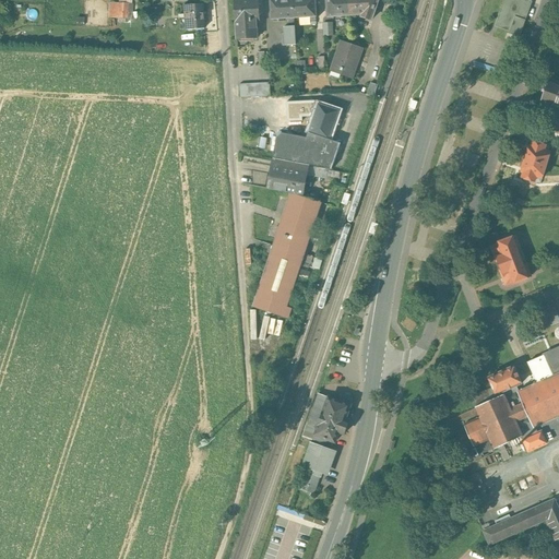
[(258,0),(254,0),(235,1),(237,39),(257,38),(257,21),(259,20),(258,0)]
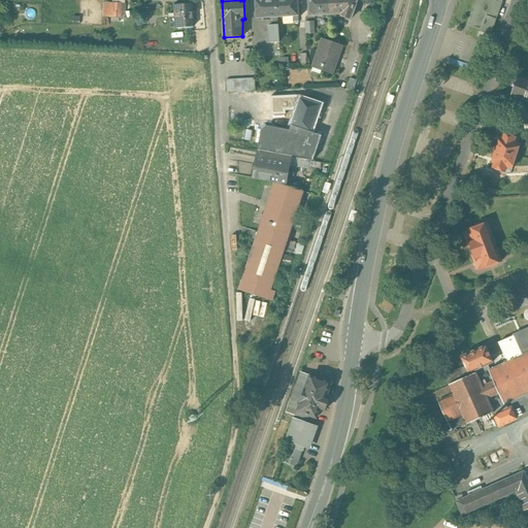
[(276,0),(256,0),(258,19),(260,19),(260,21),(264,21),(264,19),(273,18),(274,25),(269,25),(270,38),(279,38),(277,18),(276,0)]
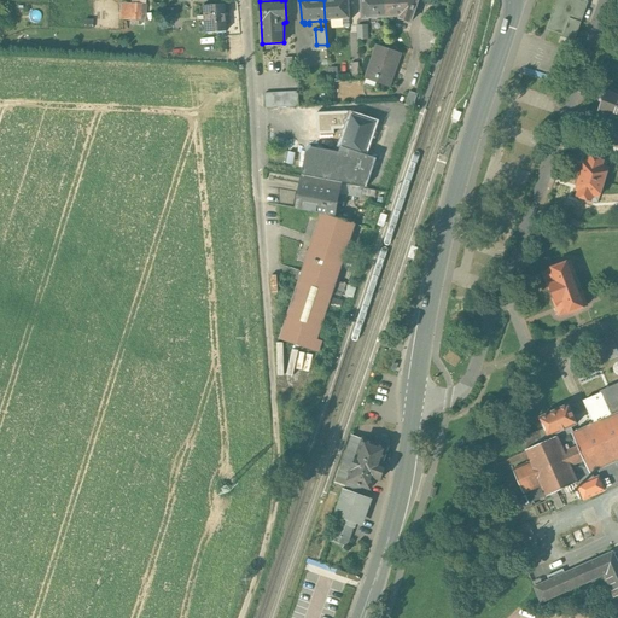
[(350,0),(324,0),(325,21),(344,19),(344,22),(350,22),(350,19),(351,19),(350,0)]
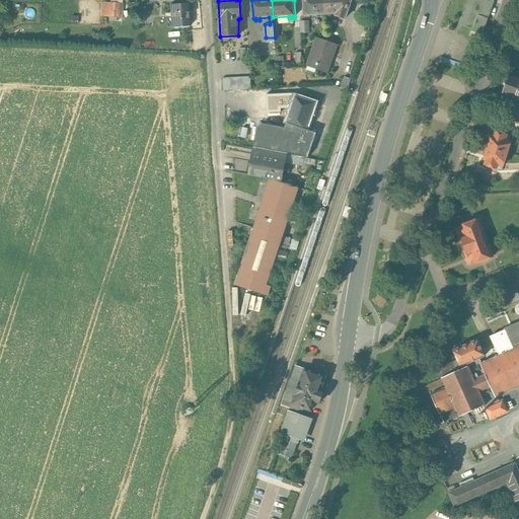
[(322,0),(304,0),(306,16),(324,15),(322,0)]
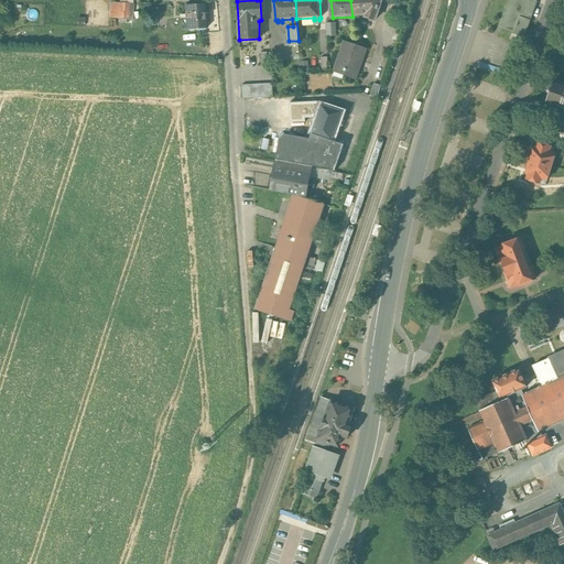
[(350,0),(353,17),(366,15),(366,17),(375,20),(382,0),(350,0)]
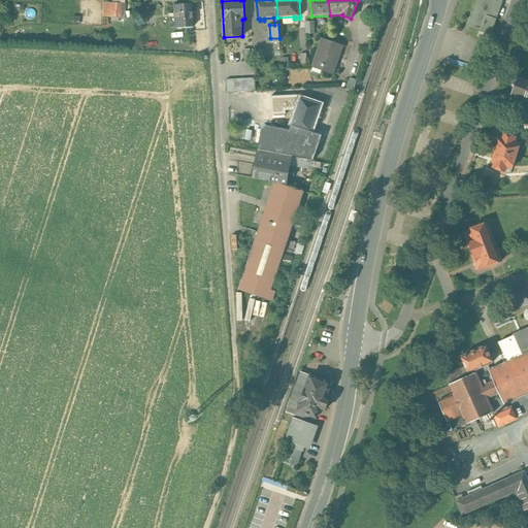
[(498,0),(496,0),(483,0),(482,3),(477,2),(470,22),(481,25),(480,30),(490,34),(495,17),(493,15),(498,0)]
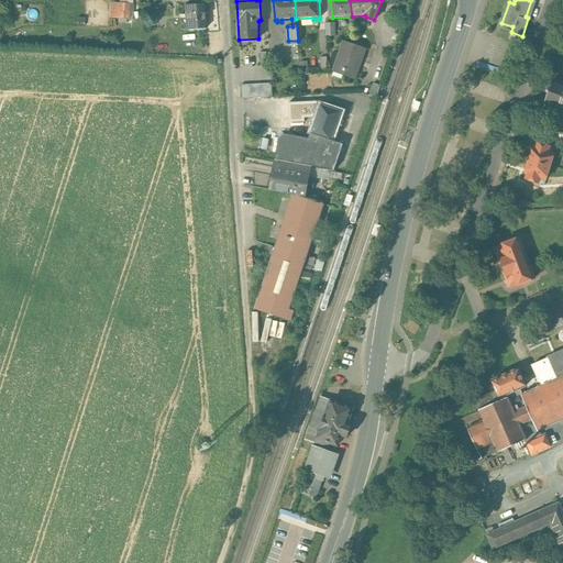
[(133,3),(110,2),(109,18),(129,19),(129,21),(132,21),(133,3)]
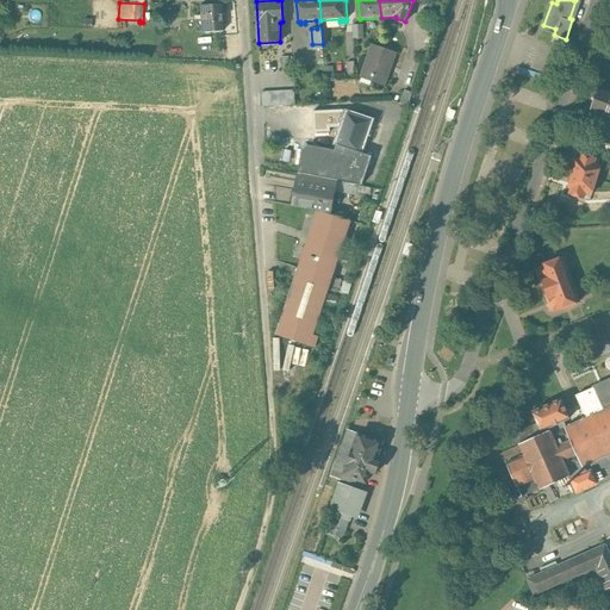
[(222,5),(201,6),(201,22),(195,22),(195,31),(203,31),(203,32),(222,32),(222,23),(225,22),(225,13),(222,13),(222,5)]
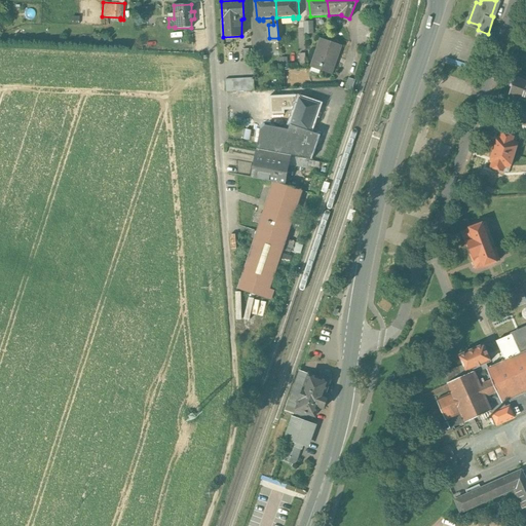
[(364,17),(359,35),(369,38),(375,22),(364,17)]
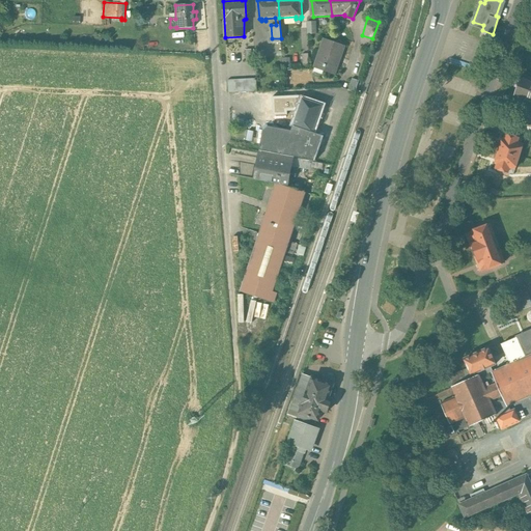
[(316,21),(306,22),(307,34),(316,33),(316,21)]
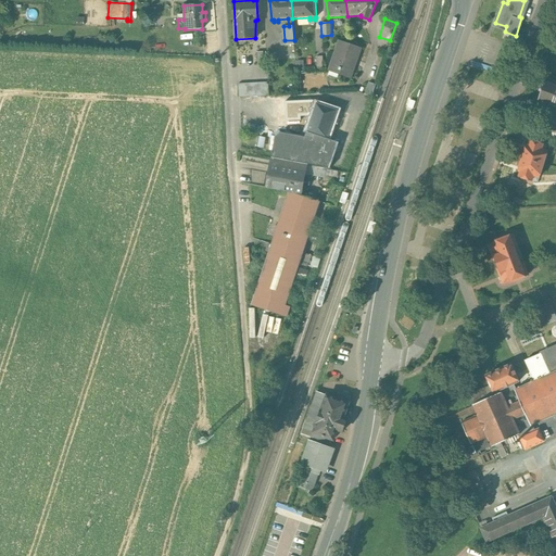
[(359,48),(340,41),(331,65),(338,67),(337,70),(338,70),(337,73),(350,77),(359,48)]
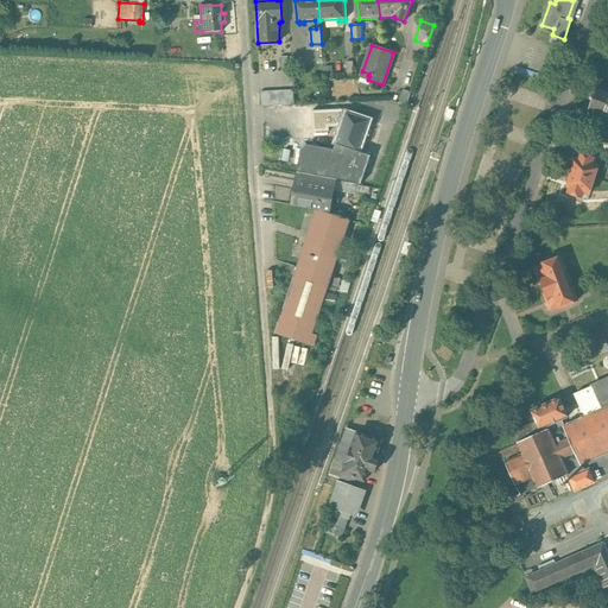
[(607,90),(607,92),(595,87),(593,94),(590,94),(588,95),(587,97),(587,100),(588,102),(589,103),(587,109),(601,114),(600,119),(605,120),(606,116),(607,116),(607,90)]
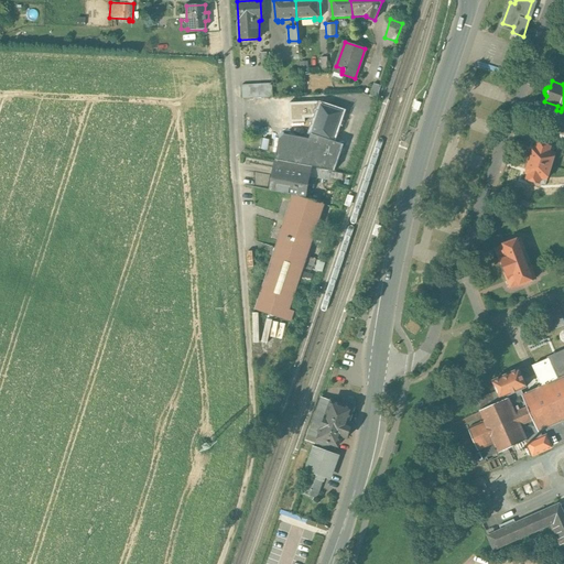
[(381,86),(373,83),(369,96),(377,98),(381,86)]
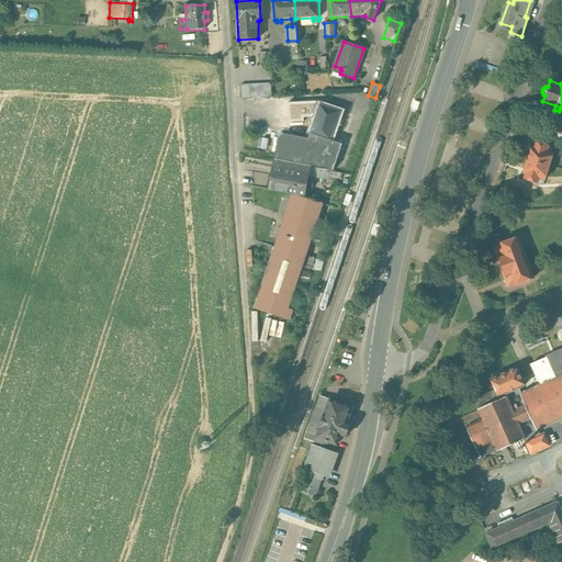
[(271,97),(271,83),(240,85),(242,98),(271,97)]
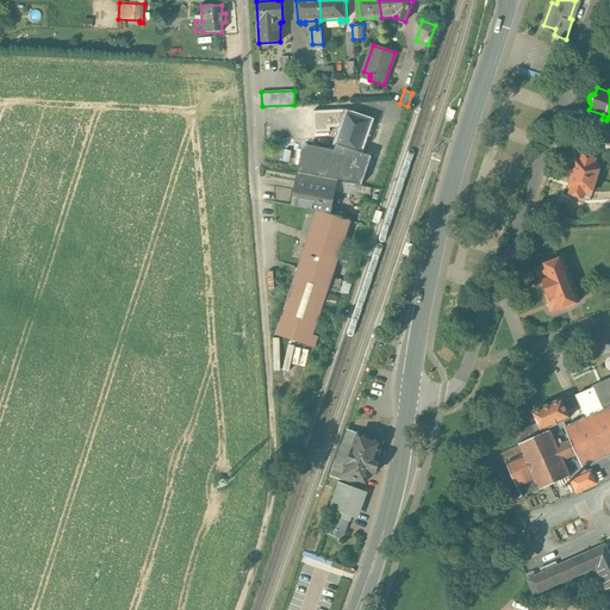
[(347,113),(335,150),(309,145),(303,150),(298,173),(362,185),(383,125),(347,113)]
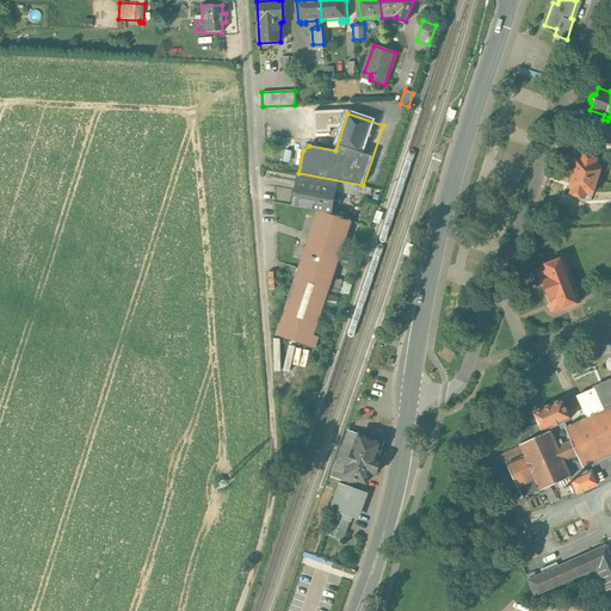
[(599,161),(581,155),(579,160),(576,160),(573,174),(597,181),(599,173),(596,172),(599,161)]
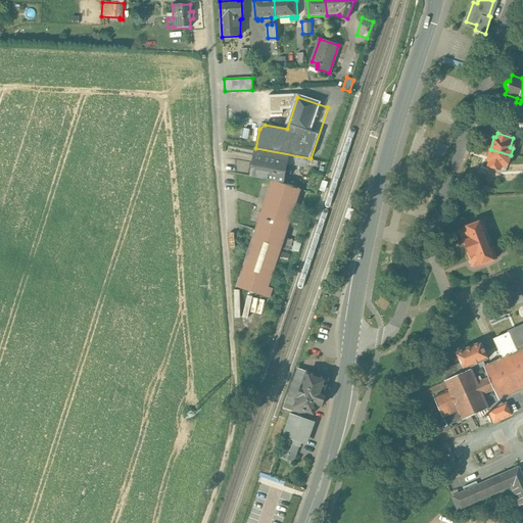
[(288,155),(255,149),(250,176),(272,180),(283,184),(287,161),(288,155)]
